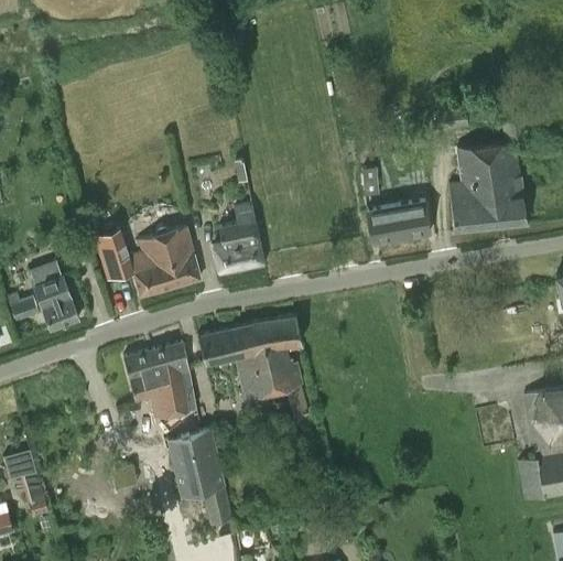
[(499,117),(505,144),(528,140),(524,114),(499,117)]
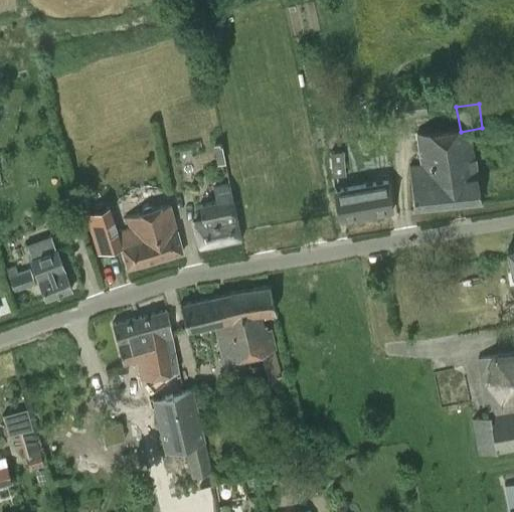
[(472,130),(461,132),(416,137),(420,169),(410,170),(415,214),(481,206),(472,130)]
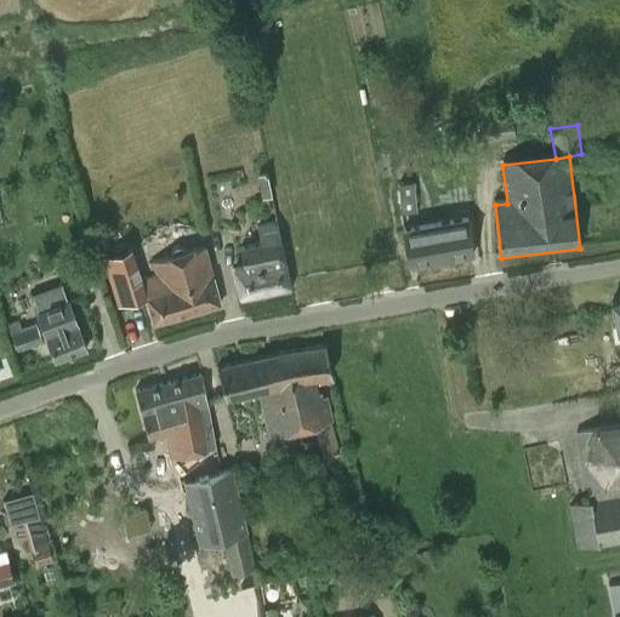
[(267,176),(257,178),(262,203),(272,200),(267,176)]
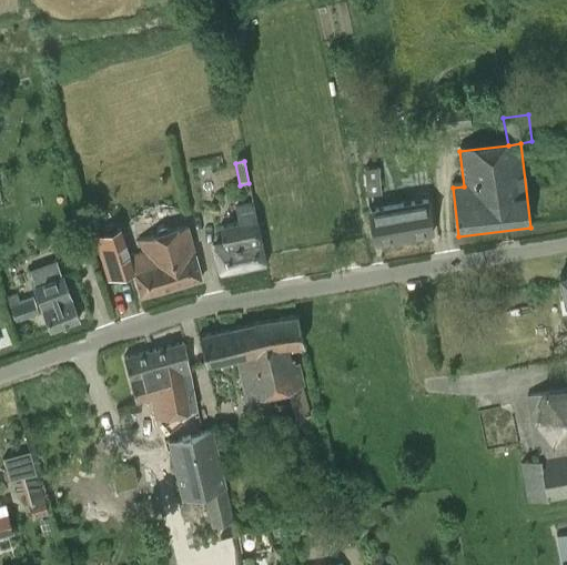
[(381,197),(380,170),(365,171),(366,198),(381,197)]
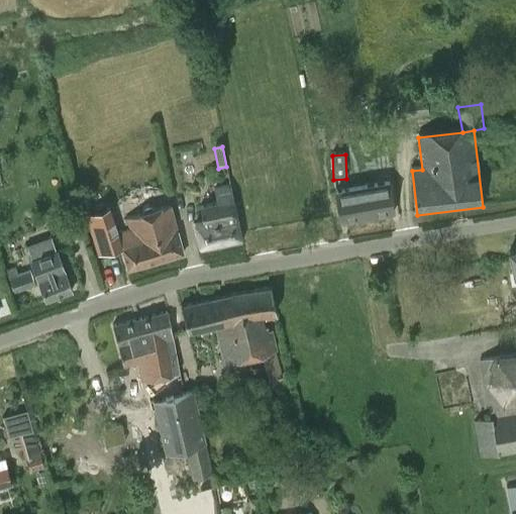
[(362,190),(335,194),(341,226),(375,221),(395,217),(389,185),(362,190)]
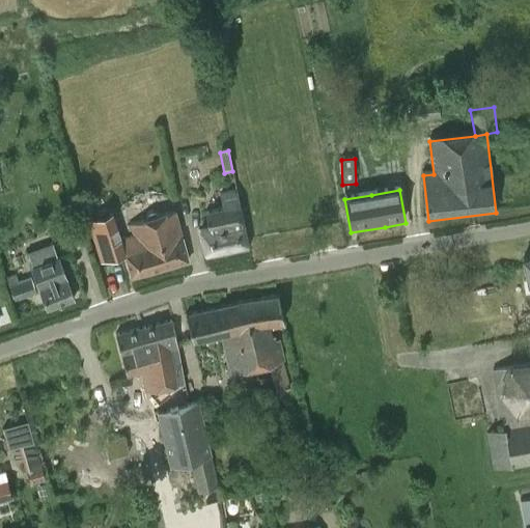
[(235,193),(220,196),(223,211),(205,215),(210,230),(200,232),(206,260),(249,251),(235,193)]
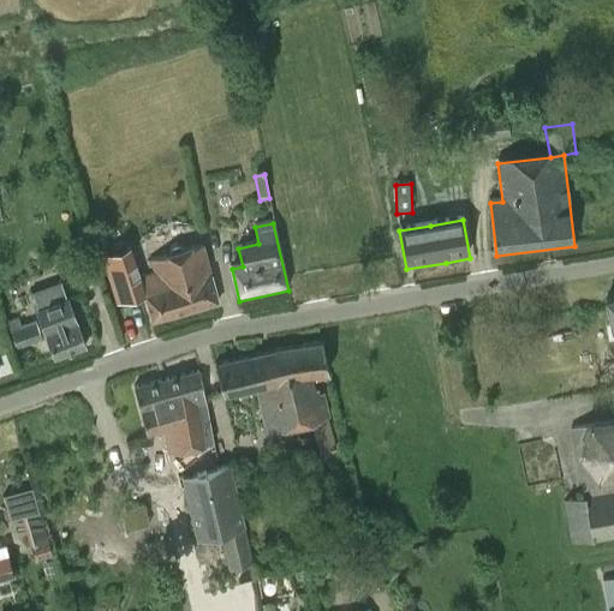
[(79,304),(103,299),(91,247),(67,252),(79,304)]
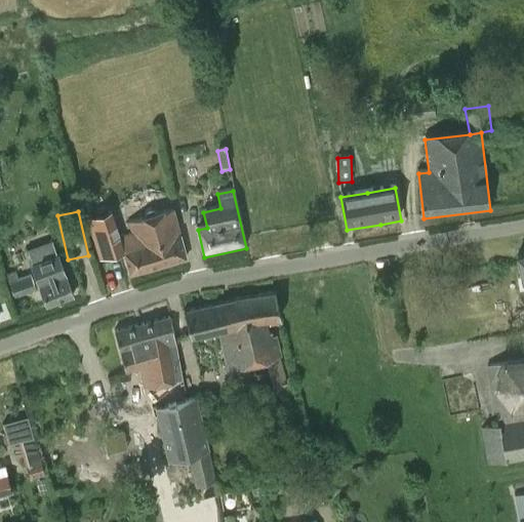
[(153,212),(152,212),(150,212),(149,212),(148,213),(147,214),(146,215),(145,217),(145,218),(146,221),(129,226),(132,236),(120,239),(112,212),(87,221),(101,264),(124,255),(130,278),(187,262),(180,238),(179,235),(174,211),(158,216),(157,214),(155,213),(153,212)]
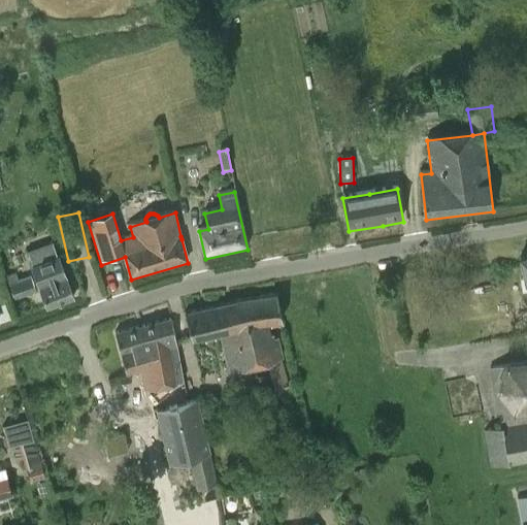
[(66,281),(58,257),(57,258),(53,245),(28,255),(32,266),(31,266),(40,290),(39,290),(47,312),(74,301),(66,281)]
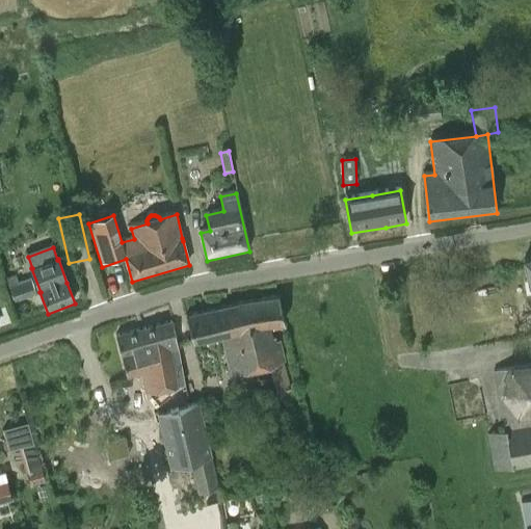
[(18,278),(6,281),(16,305),(36,295),(31,280),(20,284),(18,278)]
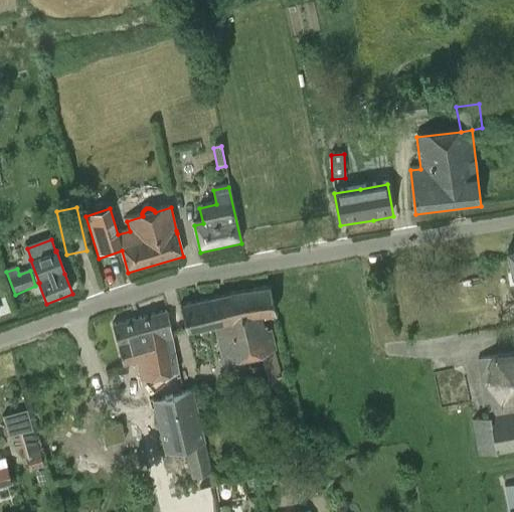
[(260,315),(264,314),(264,317),(276,314),(270,287),(233,293),(208,299),(181,308),(187,332),(197,330),(199,336),(210,334),(209,327),(214,326),(223,366),(262,356),(269,381),(282,377),(275,353),(277,352),(272,331),(268,332),(267,328),(262,328),(260,315)]
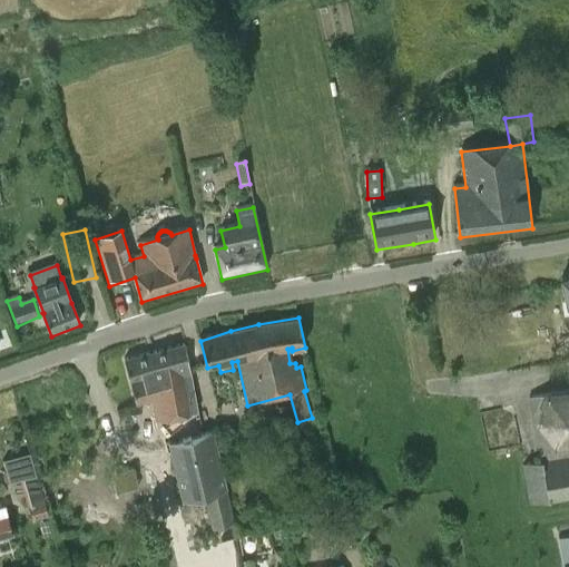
[(153,400),(157,423),(199,413),(194,390),(192,377),(185,348),(126,363),(136,404),(153,400)]
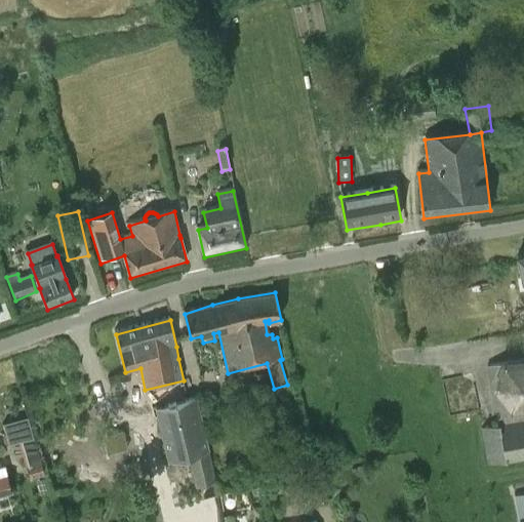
[(523,357),(501,361),(499,366),(486,368),(496,426),(480,430),(488,467),(507,463),(508,466),(523,462),(523,357)]
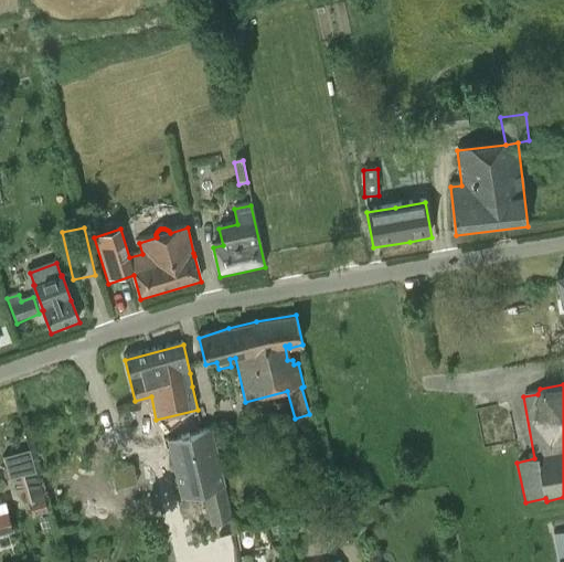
[(234,521),(225,486),(212,430),(167,442),(181,498),(203,491),(210,528),(234,521)]
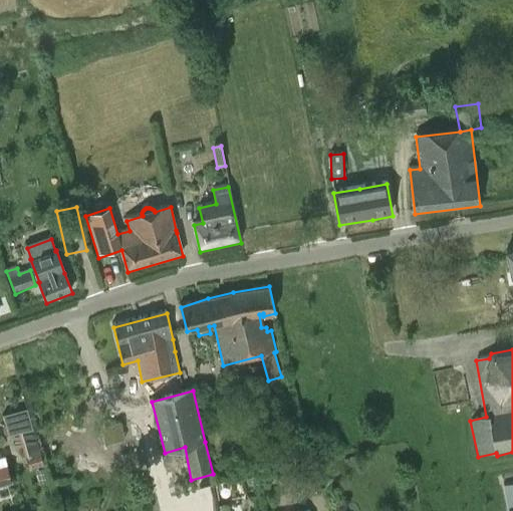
[(28,411),(10,417),(12,423),(5,425),(9,438),(19,435),(26,461),(28,473),(45,469),(40,454),(35,433),(28,411)]
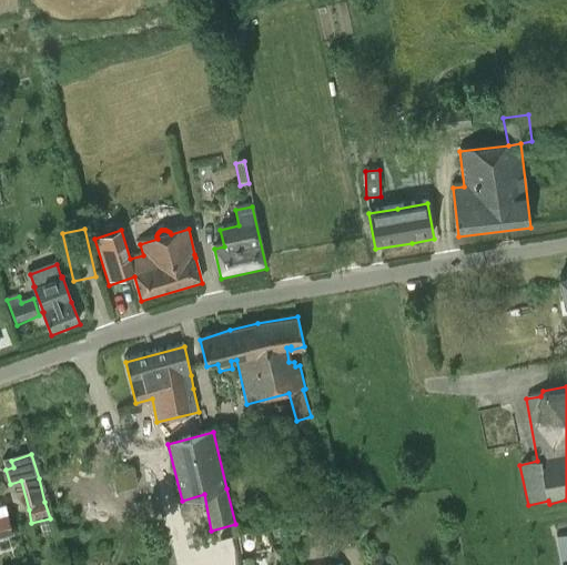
[(0,540),(13,536),(8,516),(0,517),(0,540)]
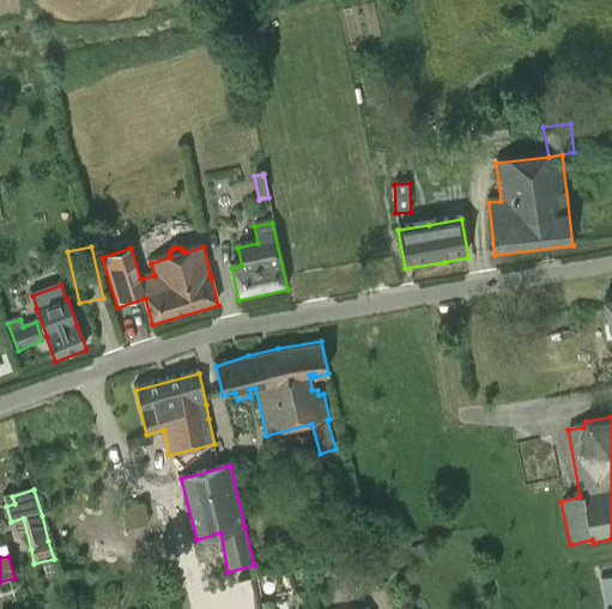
[(611,578),(600,582),(605,608),(611,608),(611,578)]
